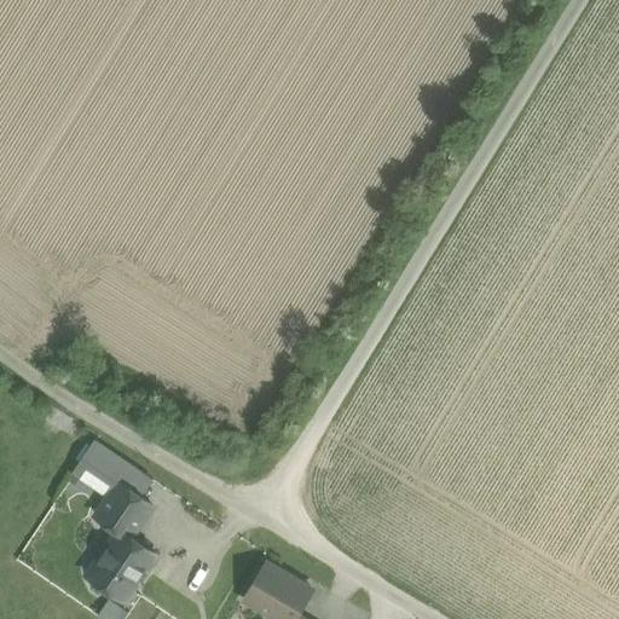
[(154,480),(97,441),(75,472),(110,496),(121,481),(142,496),(154,480)]
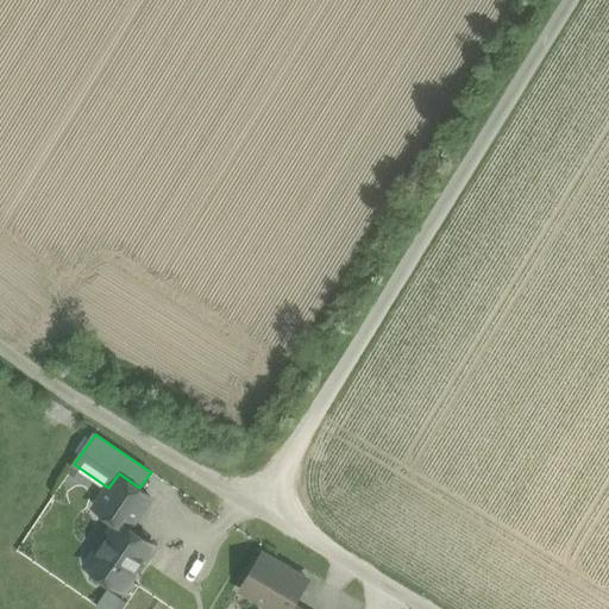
[(139,488),(119,473),(108,488),(96,507),(118,521),(119,520),(130,527),(151,496),(139,488)]
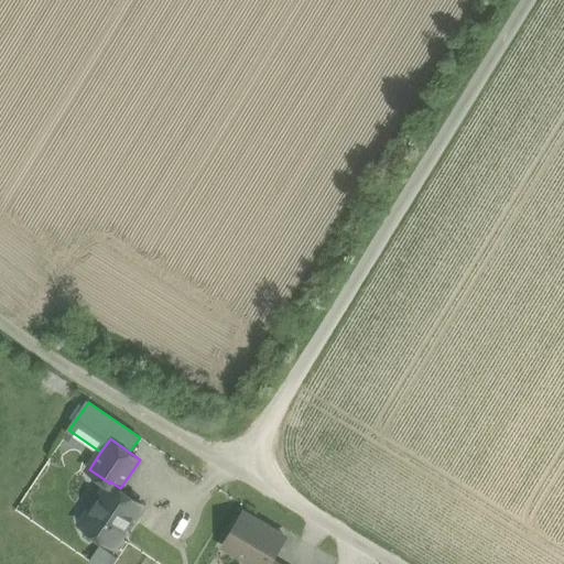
[(120,488),(110,481),(109,483),(82,523),(85,525),(86,534),(91,538),(100,535),(115,546),(143,505),(120,488)]
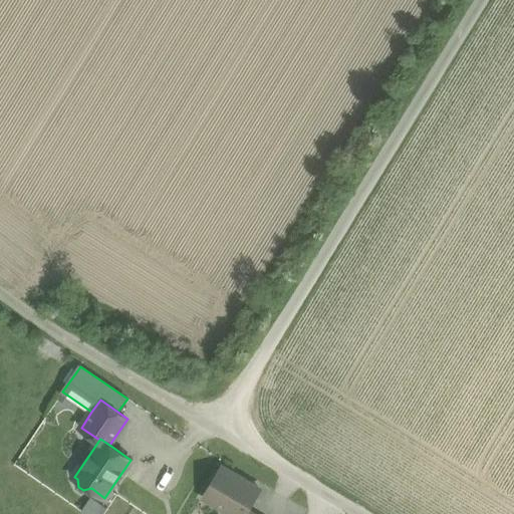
[(261,490),(222,466),(204,497),(233,513),(246,513),(249,511),(261,490)]
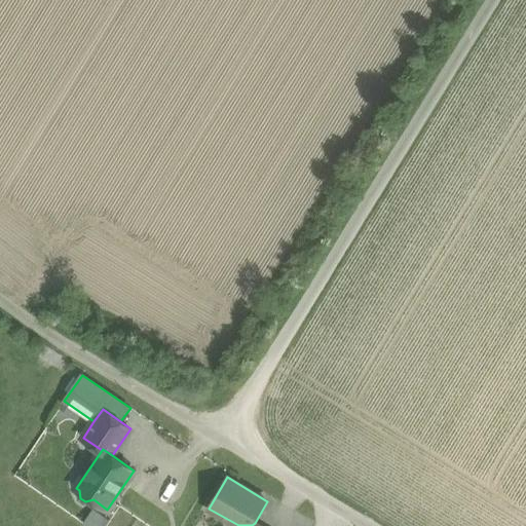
[(88,505),(78,521),(84,525),(100,525),(106,518),(88,505)]
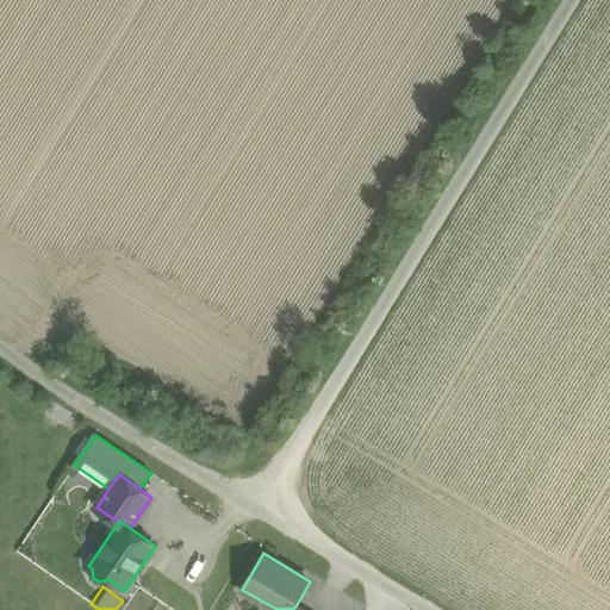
All buildings are outlined.
